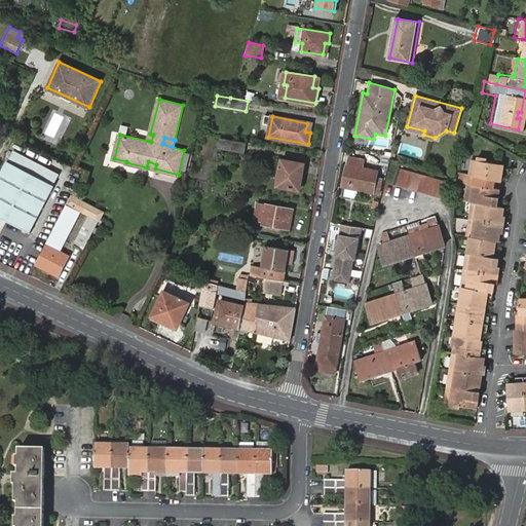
[(245,143),(221,138),(219,148),(243,153),(245,143)]
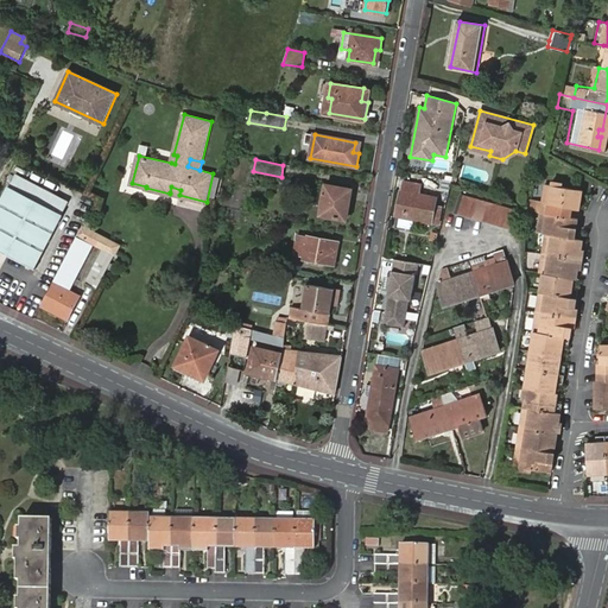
[(325,192),(321,214),(346,219),(352,190),(315,182),(314,190),(325,192)]
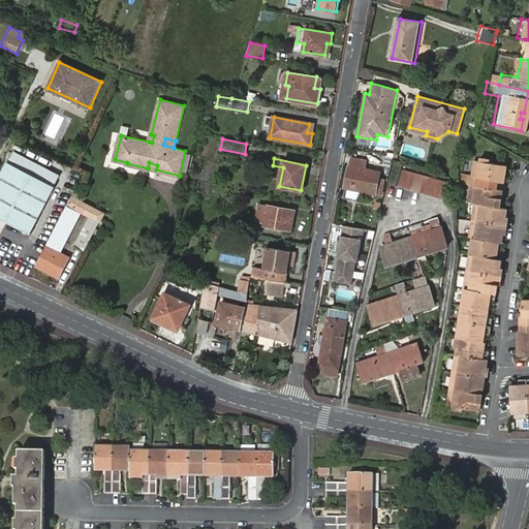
[(349,165),(344,187),(348,188),(346,196),(358,198),(360,190),(381,195),(384,181),(379,180),(380,173),(366,169),(367,161),(351,158),(350,165),(349,165)]
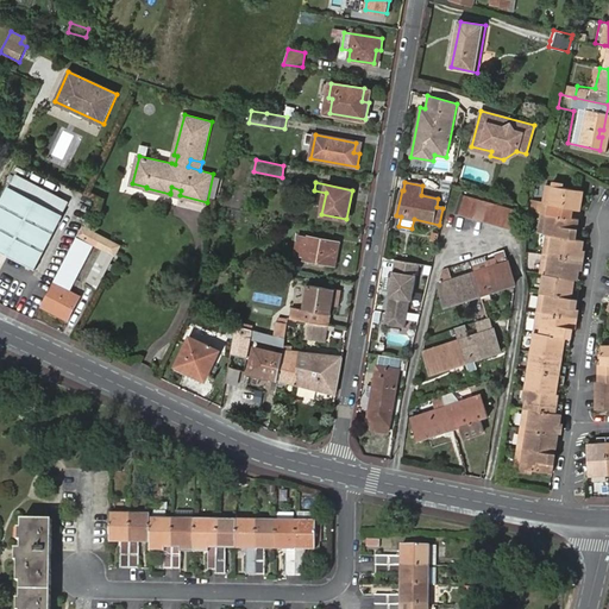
[(542,212),(571,217),(572,208),(581,209),(584,190),(579,189),(547,184),(542,212)]
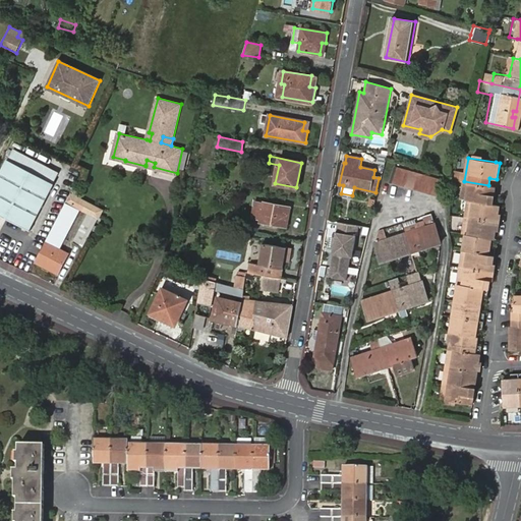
[(7,160),(0,174),(0,213),(30,229),(53,182),(7,160)]
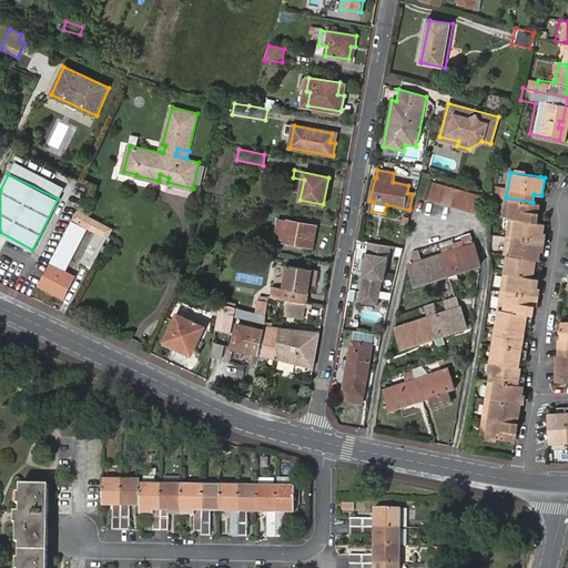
[(432,182),(428,199),(478,213),(483,196),(432,182)]
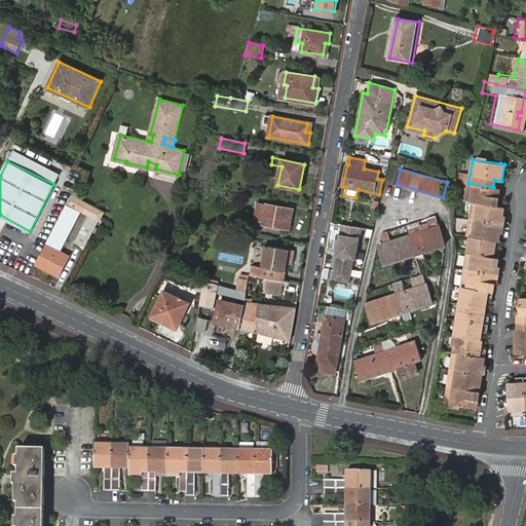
[(497,197),(499,197),(501,188),(493,187),(468,183),(465,200),(473,202),(495,205),(497,197)]
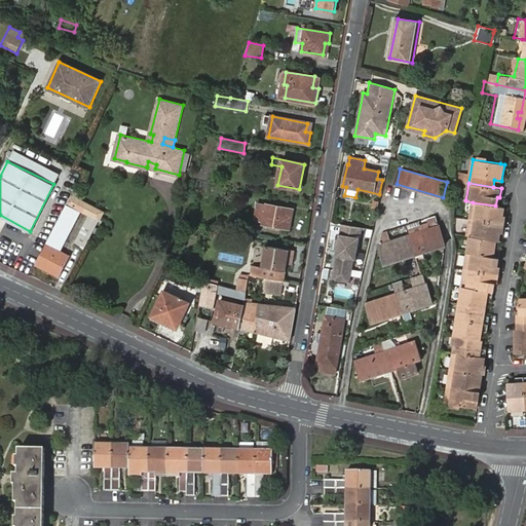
[(74,245),(83,250),(103,213),(71,196),(67,204),(77,210),(82,213),(89,217),(74,245)]
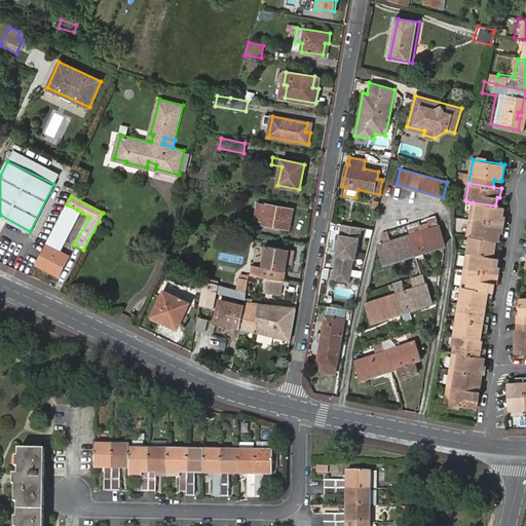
[(258,202),(255,222),(263,223),(262,224),(289,229),(291,219),(293,220),(295,209),(266,203),(266,204),(258,202)]
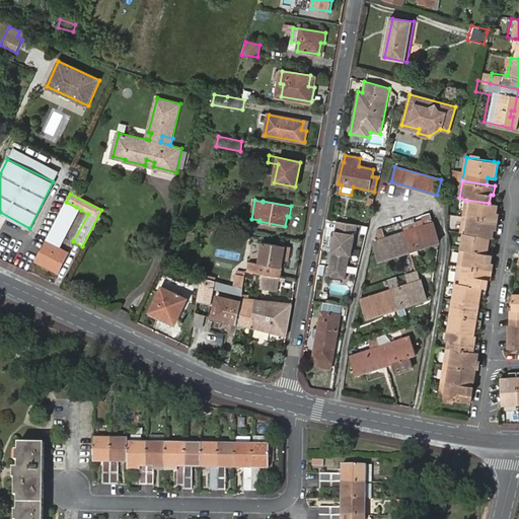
[(463,216),(497,221),(498,213),(495,213),(496,204),(492,204),(489,203),(466,200),(463,216)]
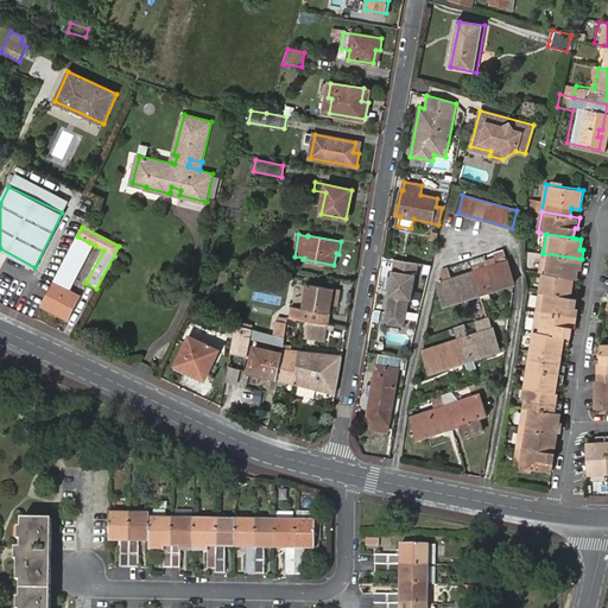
[(89,242),(77,236),(68,254),(67,255),(52,283),(70,292),(95,246),(89,242)]
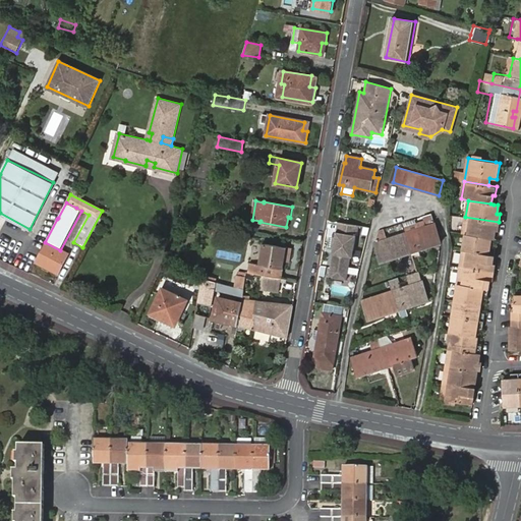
[(233,216),(231,225),(246,228),(247,220),(233,216)]
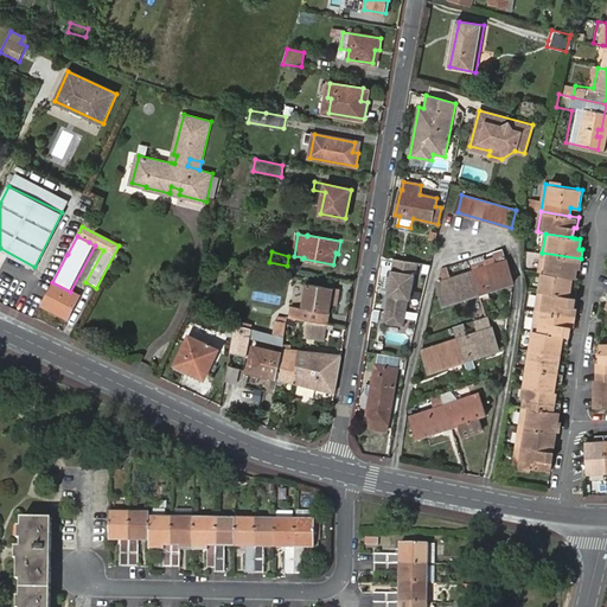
[(542,273),(574,278),(576,268),(580,268),(581,259),(542,253),(538,272),(542,273)]
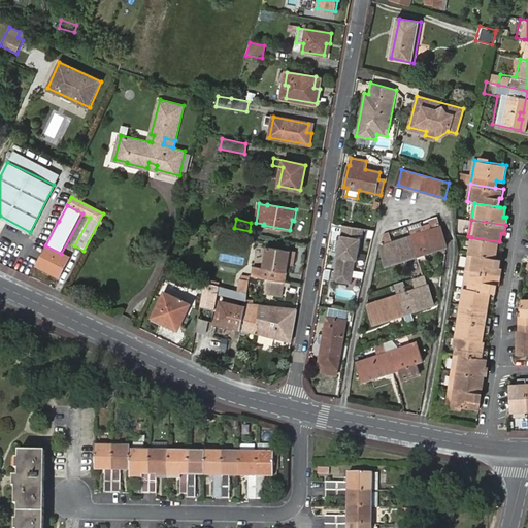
[(363,239),(364,230),(341,226),(340,236),(360,238),(363,239)]
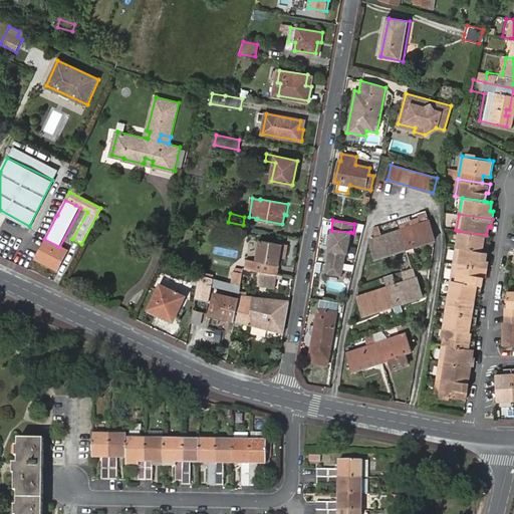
[(411,241),(413,247),(437,240),(431,221),(402,230),(371,238),(377,258),(402,250),(401,244),(406,243),(411,241)]
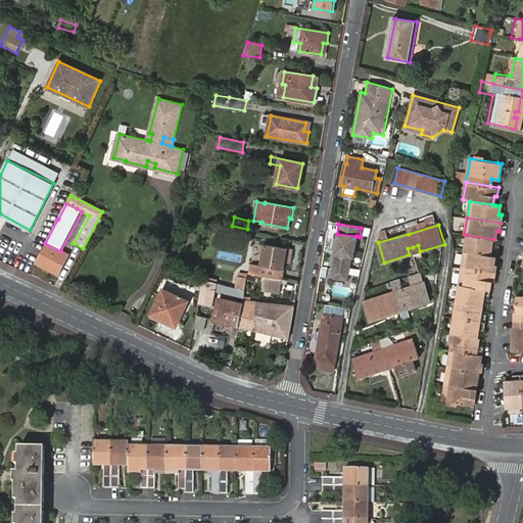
[(353,257),(357,236),(337,234),(331,277),(347,280),(350,257),(353,257)]
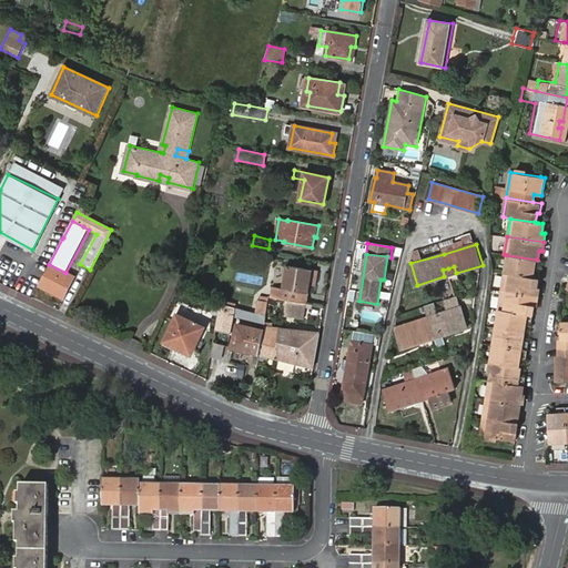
[(536,277),(539,279),(541,270),(536,269),(537,260),(507,255),(505,272),(536,277)]
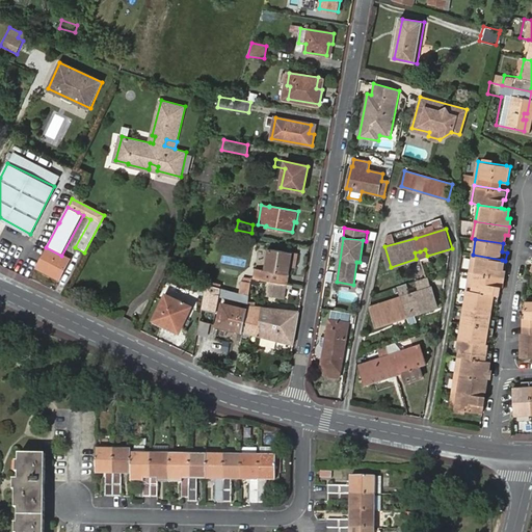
[(46,247),(35,268),(58,280),(69,259),(61,256),(46,247)]
